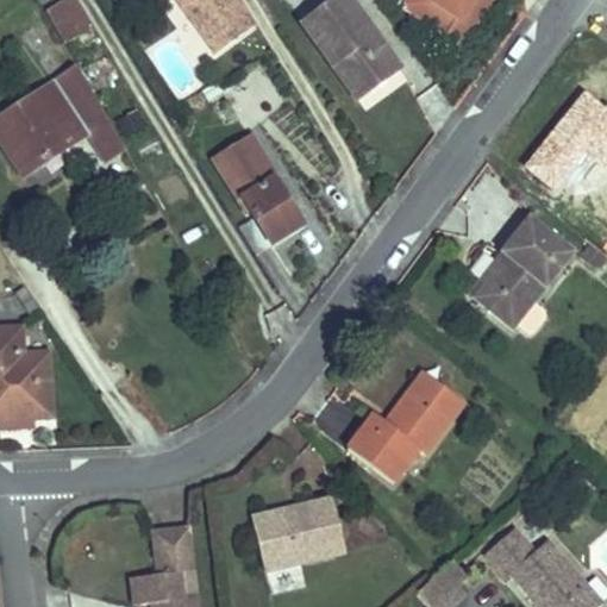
[(39,0),(48,13),(62,5),(58,0),(39,0)]
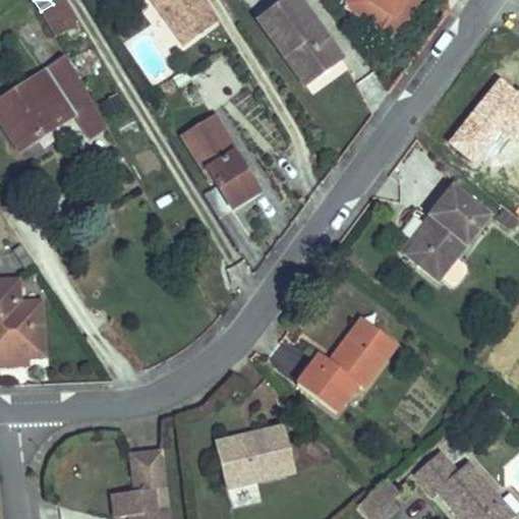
[(59,0),(53,4),(41,11),(56,38),(79,22),(65,0),(59,0)]
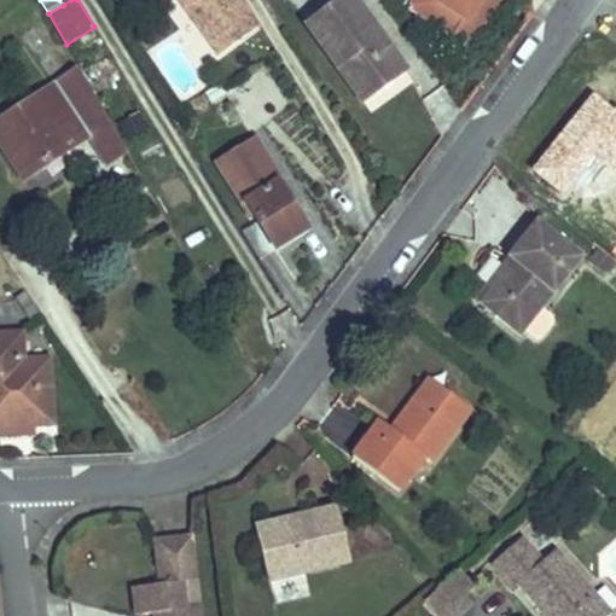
[(118,0),(126,10),(141,0),(118,0)]
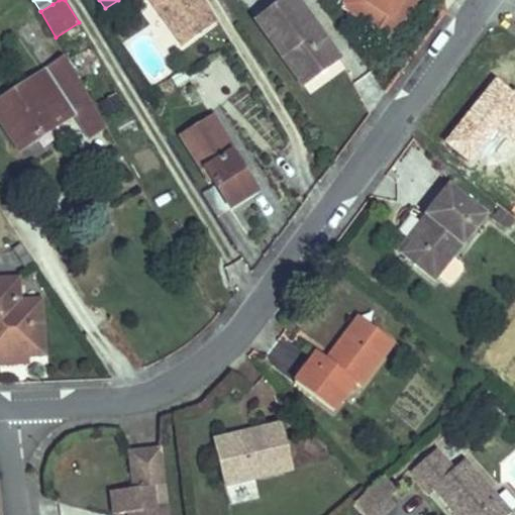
[(164,8),(168,14),(164,17),(184,44),(218,19),(204,0),(151,0),(160,11),(164,8)]
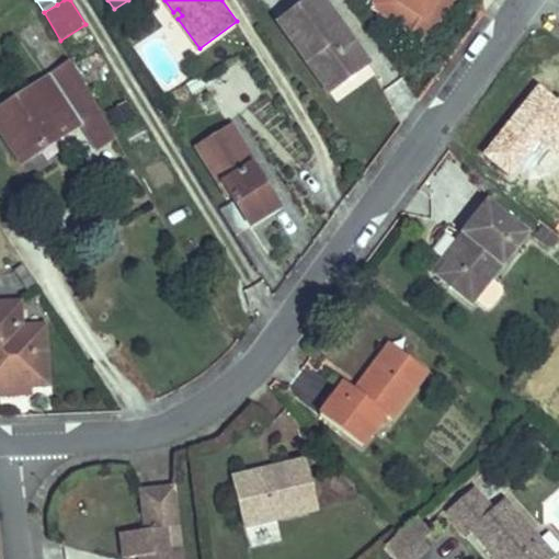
[(369,61),(323,0),(309,0),(281,21),(331,90),(369,61)]
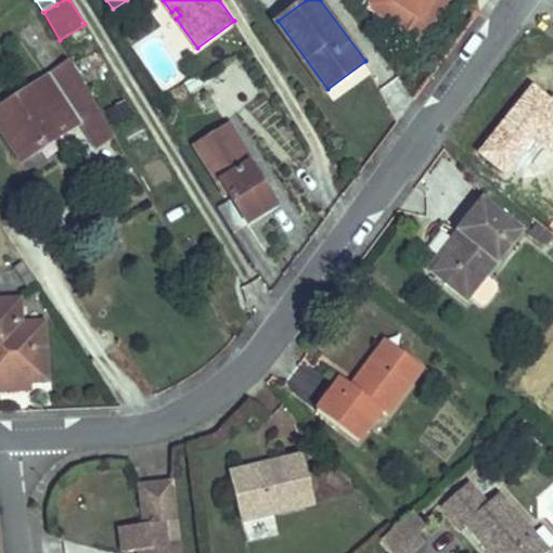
[(371,0),(368,4),(410,31),(431,0),(371,0)]
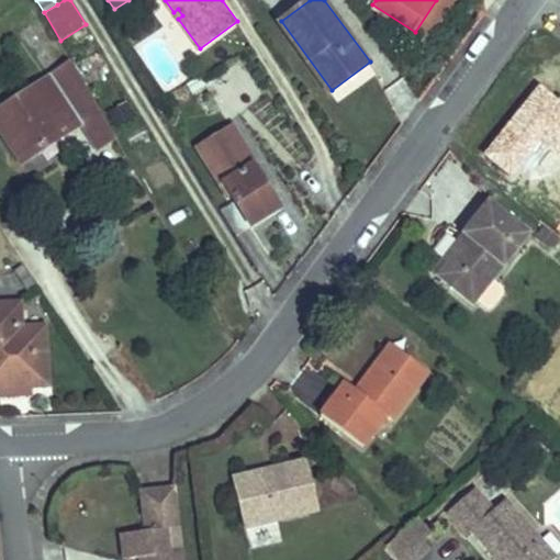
[(436,0),(415,32),(412,37),(425,46),(455,0),(436,0)]
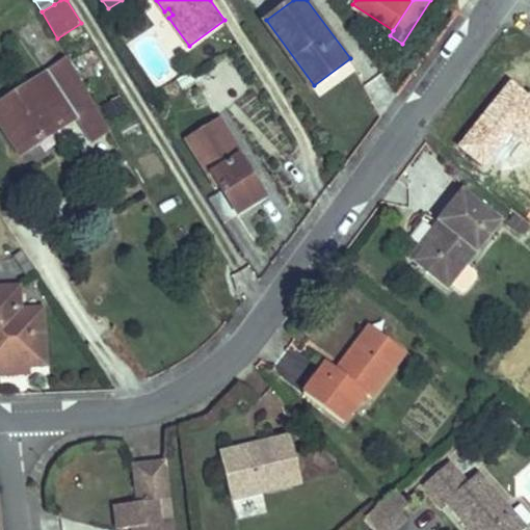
[(91,97),(70,58),(0,103),(0,118),(22,153),(79,115),(75,108),(91,97)]
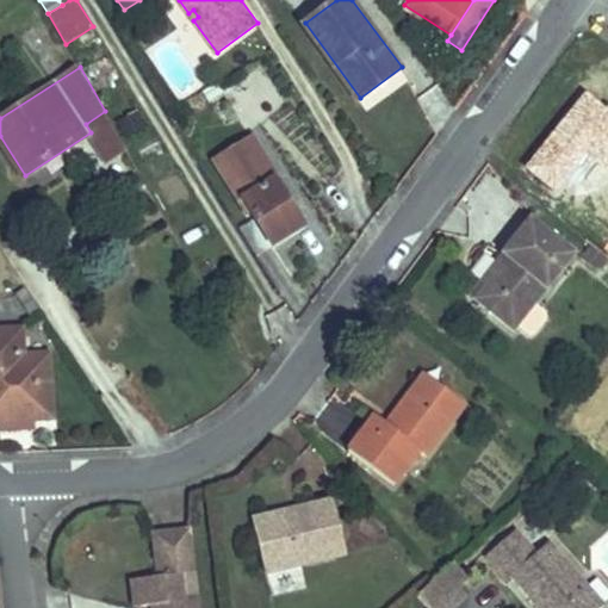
[(126,147),(105,111),(86,124),(109,159),(126,147)]
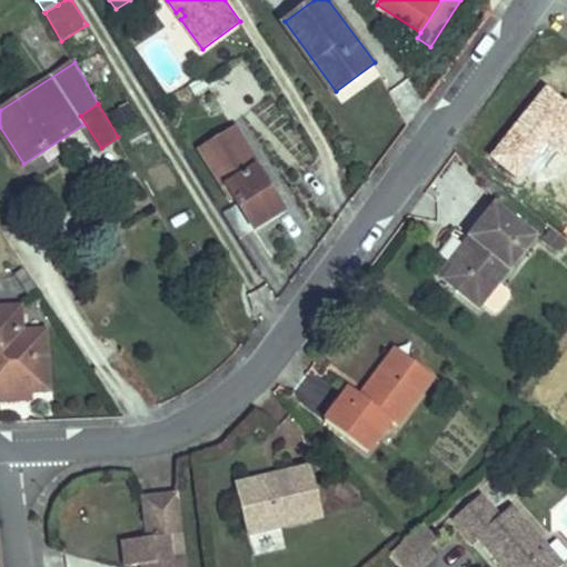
[(152,138),(147,128),(130,137),(135,147),(152,138)]
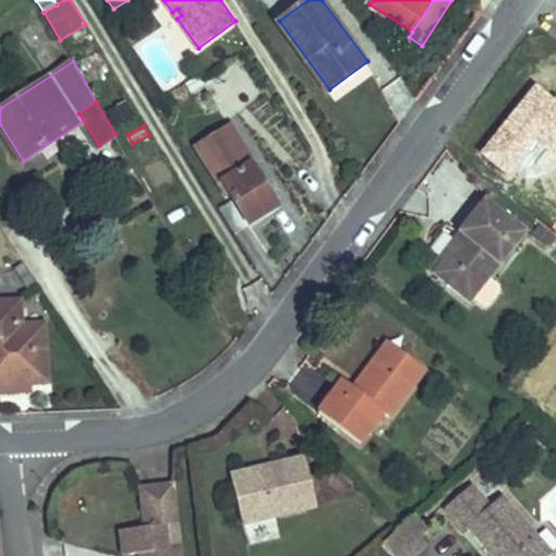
[(231,128),(203,146),(234,198),(221,207),(237,232),(267,213),(261,202),(273,194),(231,128)]
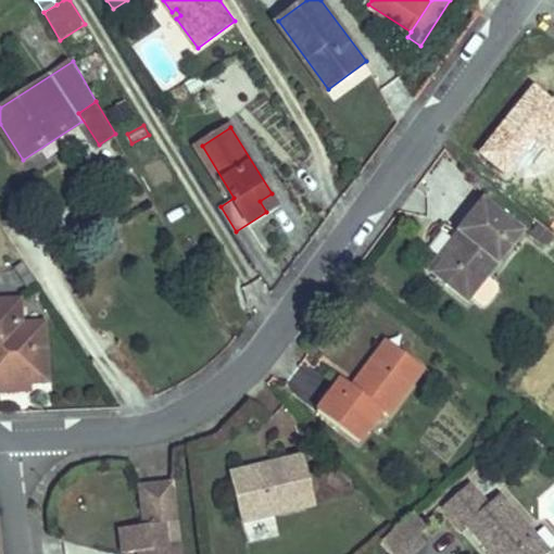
[(266,212),(278,204),(272,193),(260,201),(266,212)]
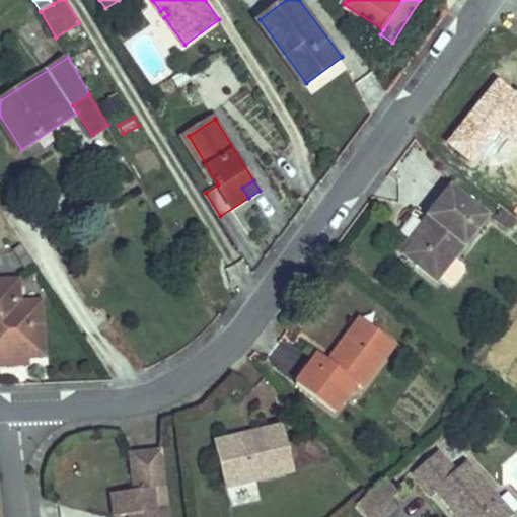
[(415,240),(404,253),(438,280),(441,276),(456,256),(490,214),(452,183),(429,213),(433,217),(424,228),(428,231),(421,239),(415,240)]
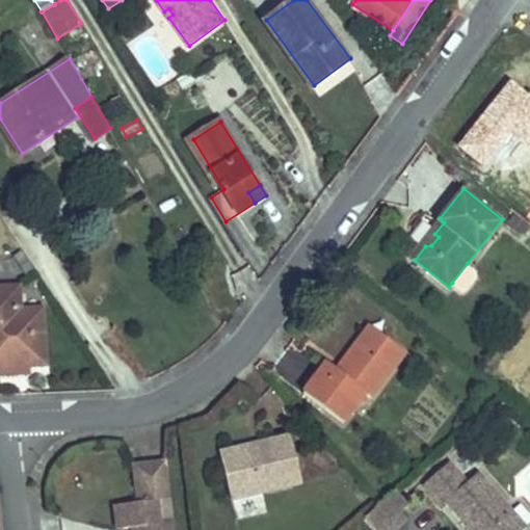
[(526,234),(529,229),(529,220),(518,211),(508,222),(521,233),(522,232),(526,234)]
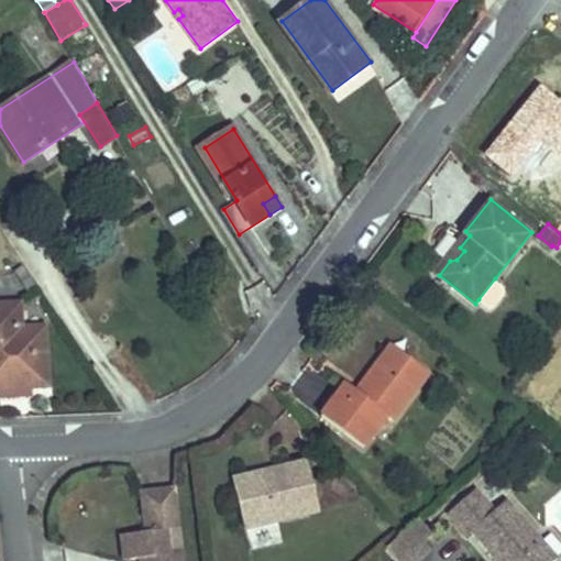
[(465,231),(433,271),(439,275),(450,261),(457,260),(464,251),(460,248),(470,235),(465,231)]
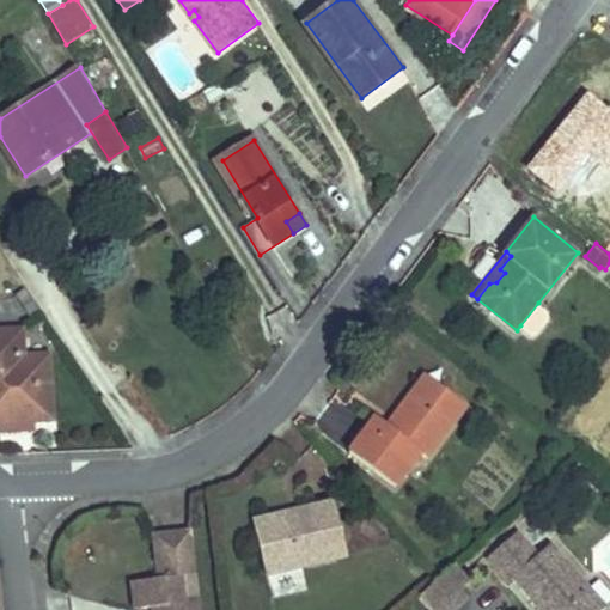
[(538,303),(520,325),(531,334),(537,333),(549,318),(549,312),(538,303)]
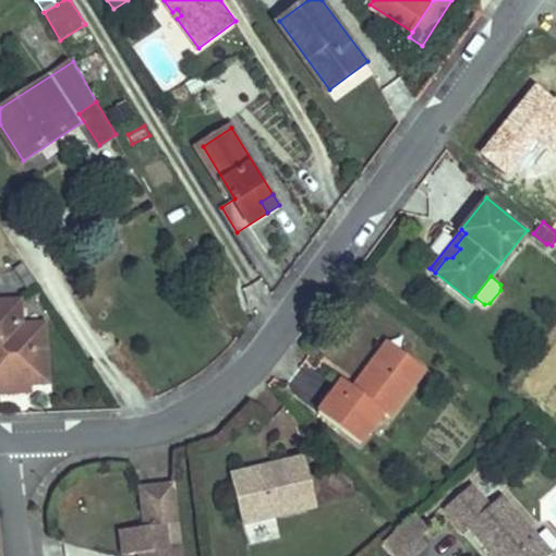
[(21,301),(0,301),(0,384),(1,384),(1,382),(32,379),(32,382),(49,381),(46,324),(23,325),(21,301)]
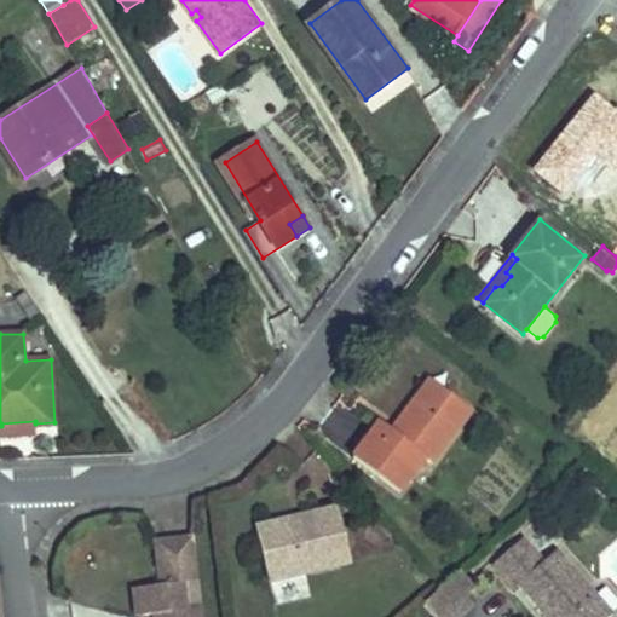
[(434,407),(448,388),(432,378),(419,396),(434,407)]
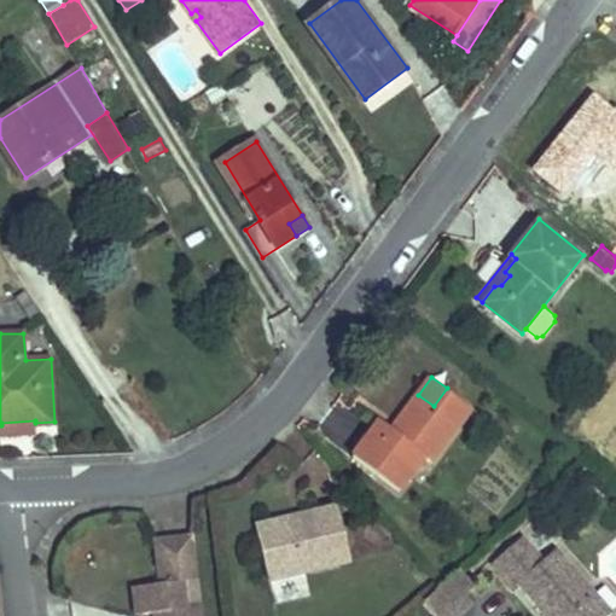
[(434,460),(474,407),(447,388),(434,406),(418,395),(401,418),(406,422),(399,431),(394,428),(382,419),(355,455),(401,489),(426,455),(434,460)]
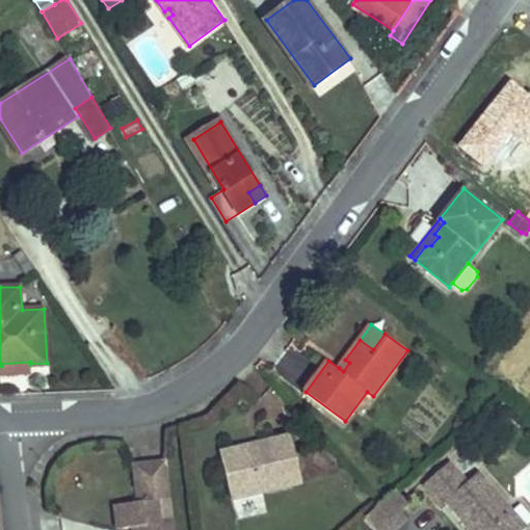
[(339,368),(343,371),(349,363),(345,360),(339,368)]
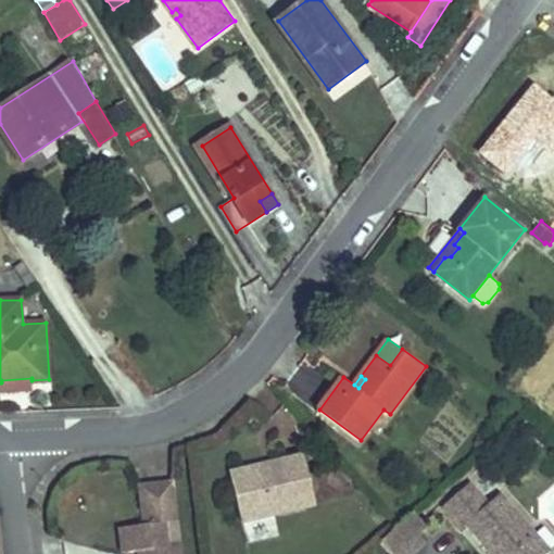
[(32,378),(1,380),(1,382),(2,391),(32,390),(32,380),(32,378)]
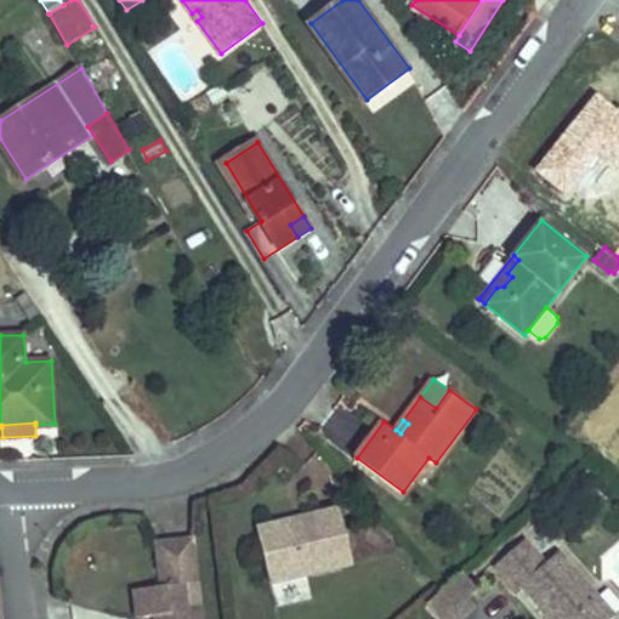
[(272,581),(355,562),(341,507),(310,515),(312,522),(280,529),(279,523),(260,527),(272,581)]
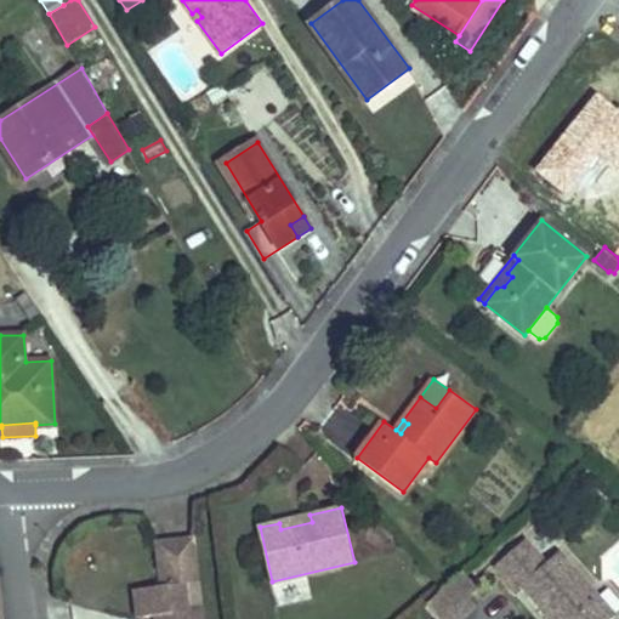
[(280,529),(312,522),(310,515),(279,523),(280,529)]
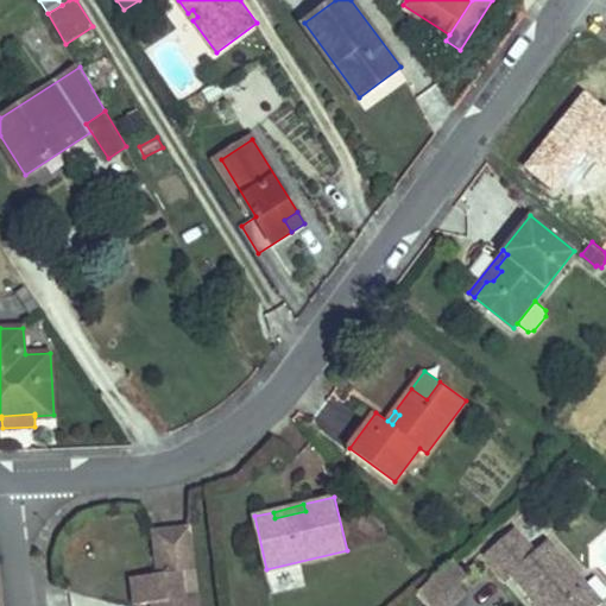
[(195,567),(189,524),(155,528),(159,572),(138,575),(141,604),(153,603),(153,605),(181,605),(177,569),(195,567)]
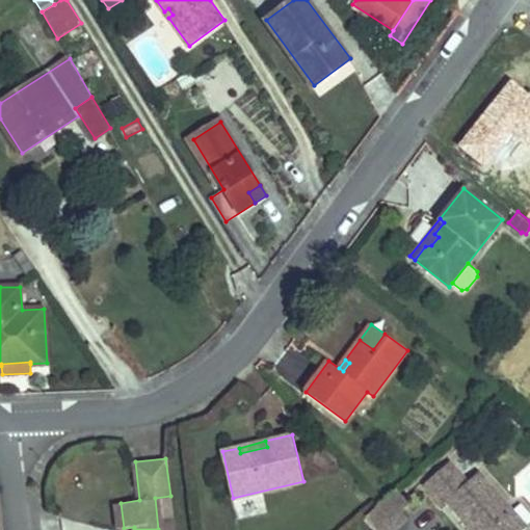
[(523,529),(527,526),(478,472),(468,481),(450,460),(424,483),(444,504),(449,500),(475,529),(523,529)]
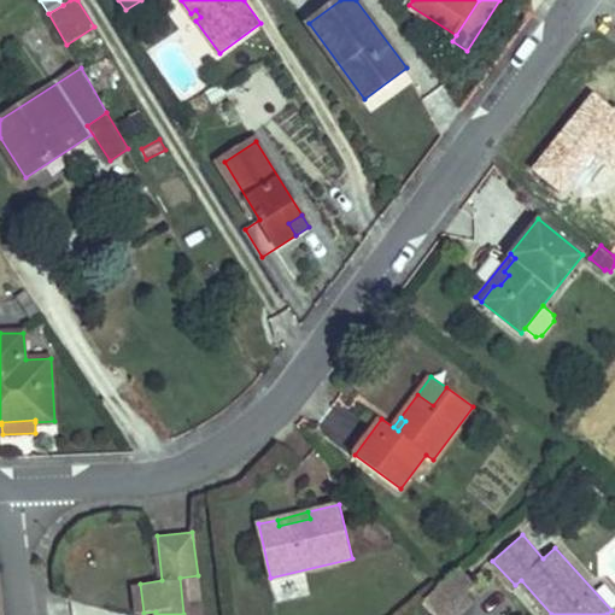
[(468,592),(478,585),(462,567),(426,599),(439,614),(460,614),(476,601),(468,592)]
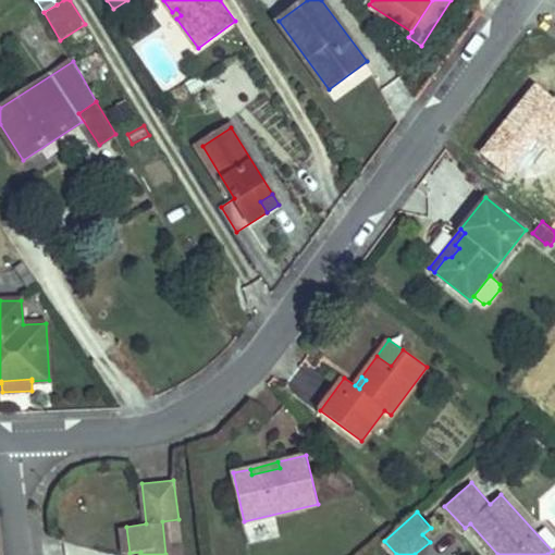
[(182,554),(179,519),(162,521),(165,554),(182,554)]
